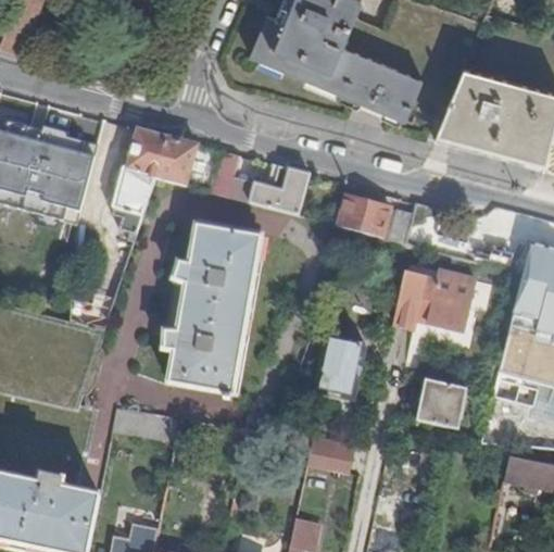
[(16,0),(0,42),(0,49),(21,54),(41,0),(16,0)]
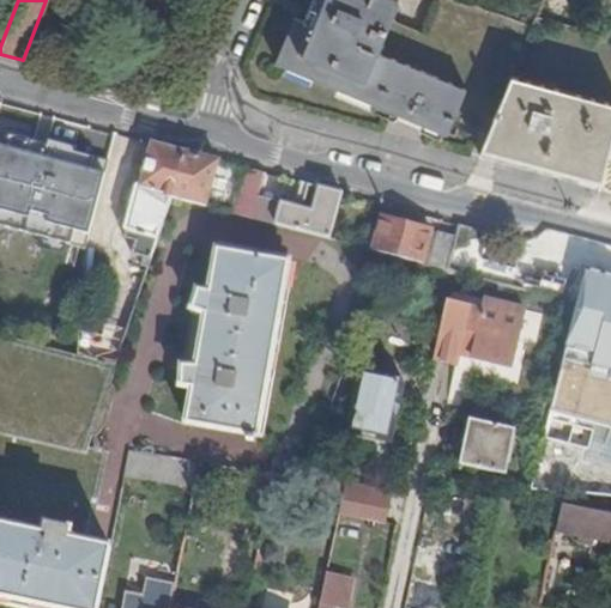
[(319,0),(309,25),(292,19),(274,64),(447,134),(465,87),(377,53),(398,2),(392,0),(319,0)]
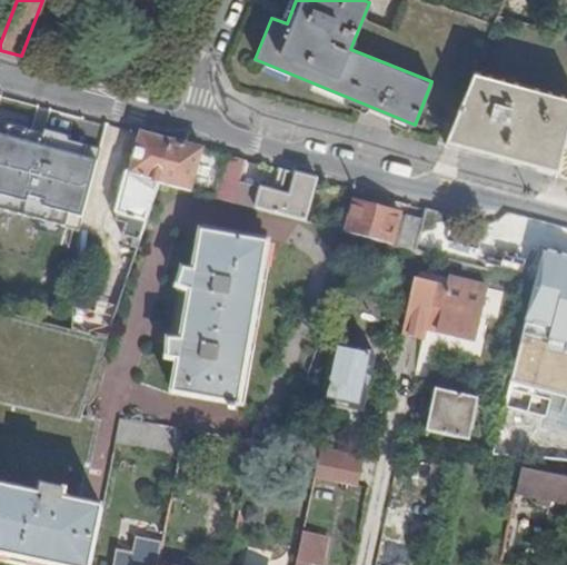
[(566,96),(475,71),(448,138),(557,166),(566,127),(566,96)]
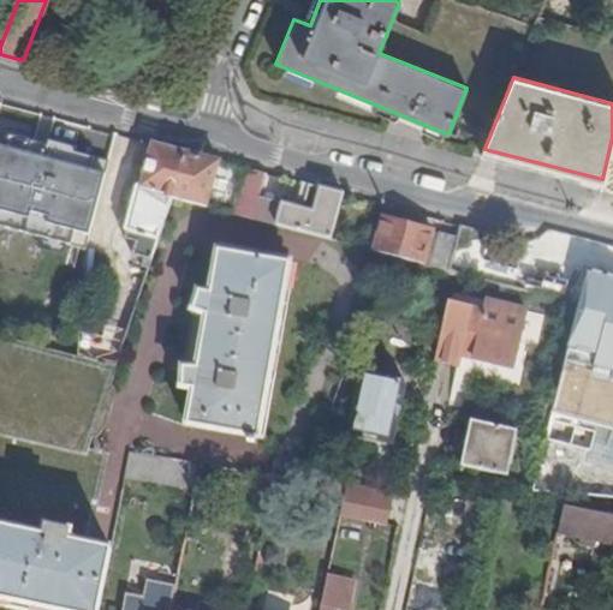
[(0,220),(85,241),(106,155),(72,147),(70,141),(47,135),(45,138),(0,126),(0,220)]
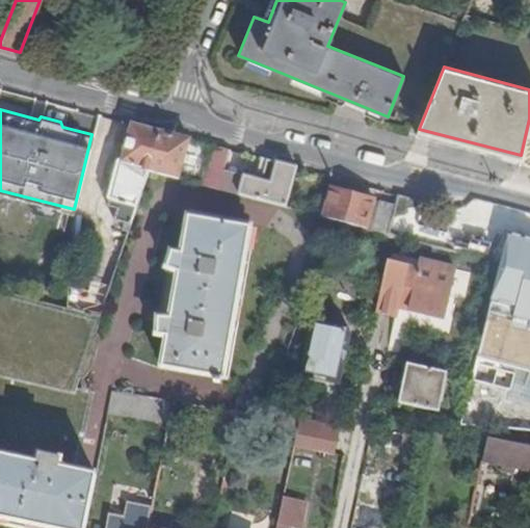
[(160,132),(131,125),(121,161),(118,163),(109,199),(110,200),(109,207),(118,210),(115,221),(131,227),(149,173),(148,172),(160,132)]
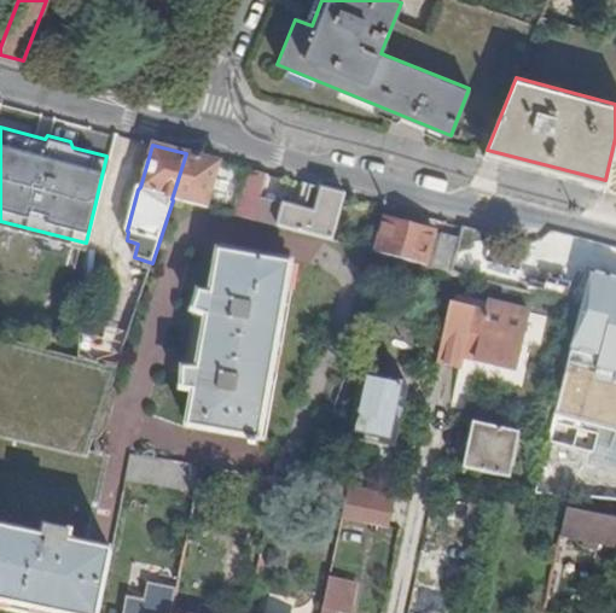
[(220,162),(186,153),(172,199),(173,200),(208,209),(220,162)]
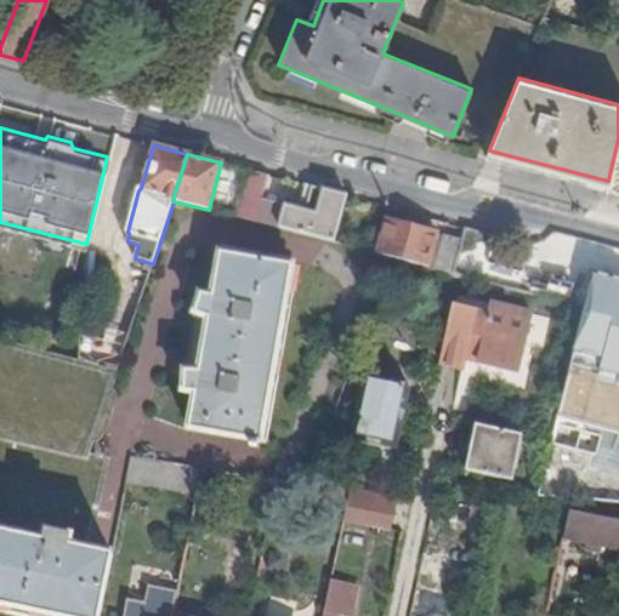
[(267,176),(249,170),(237,217),(256,222),(261,200),(267,176)]
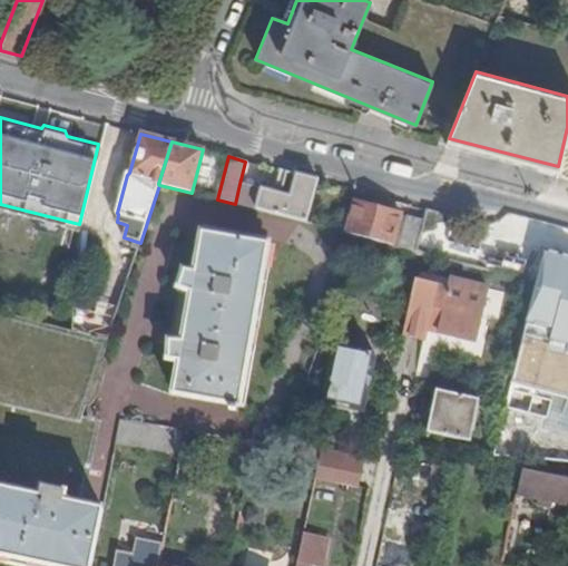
[(240,184),(235,204),(307,223),(317,181),(286,172),(280,194),(240,184)]
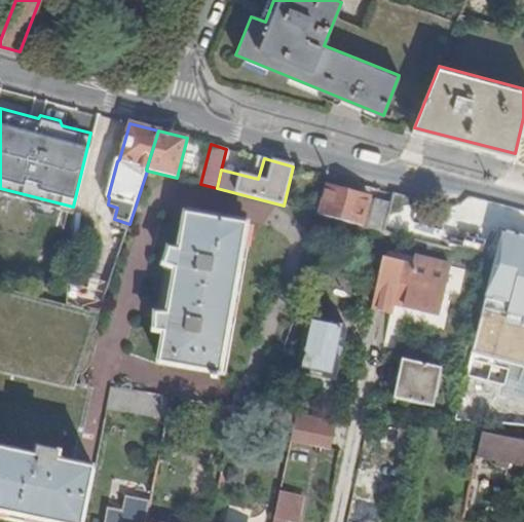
[(327,187),(320,215),(332,219),(362,227),(369,198),(327,187)]
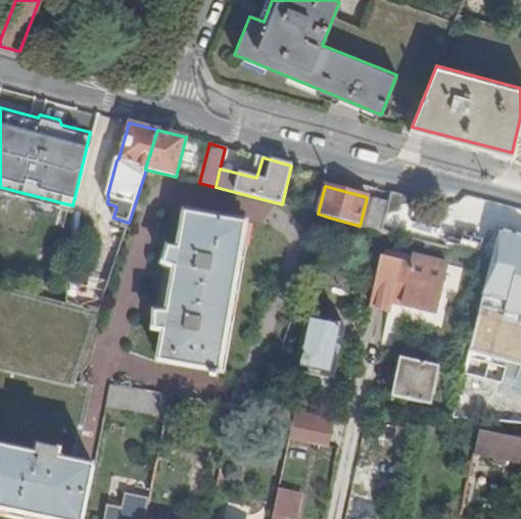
[(382,232),(389,202),(375,199),(368,228),(382,232)]
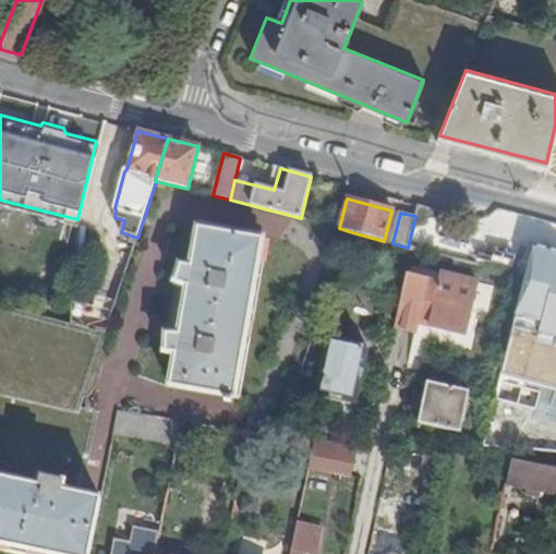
[(261,232),(200,221),(191,268),(180,266),(177,284),(188,288),(179,335),(167,337),(165,353),(176,354),(169,386),(225,396),(224,400),(231,402),(232,398),(236,398),(264,240),(260,240),(261,232)]
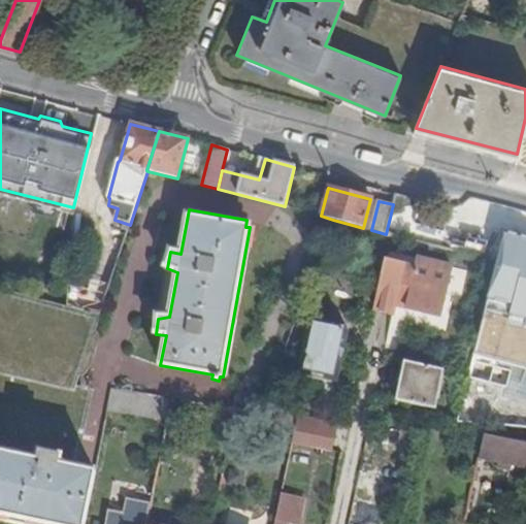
[(525,222),(498,215),(462,379),(525,395),(525,222)]
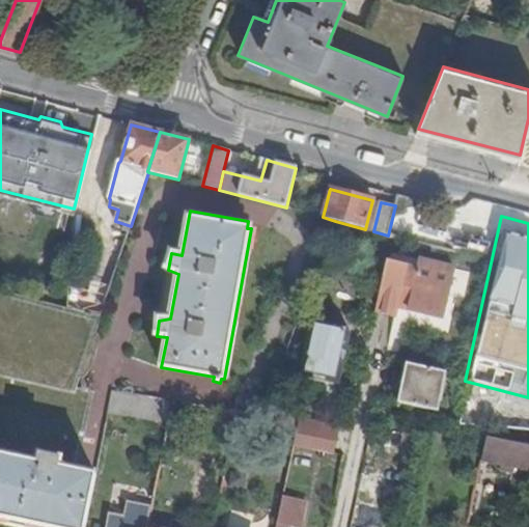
[(109,292),(118,261),(91,253),(82,282),(109,292)]
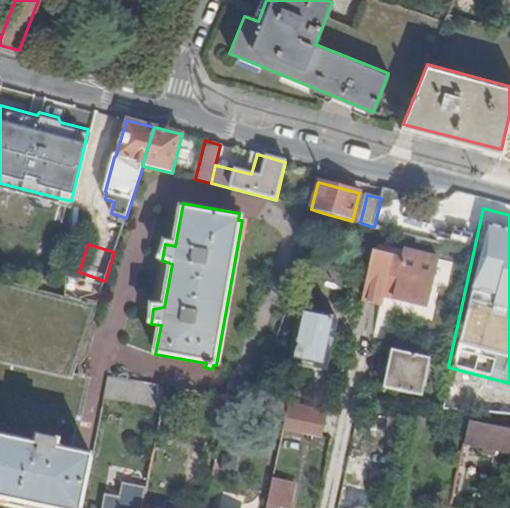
[(401,256),(382,253),(375,283),(371,300),(381,302),(383,294),(427,304),(437,255),(403,247),(401,256)]
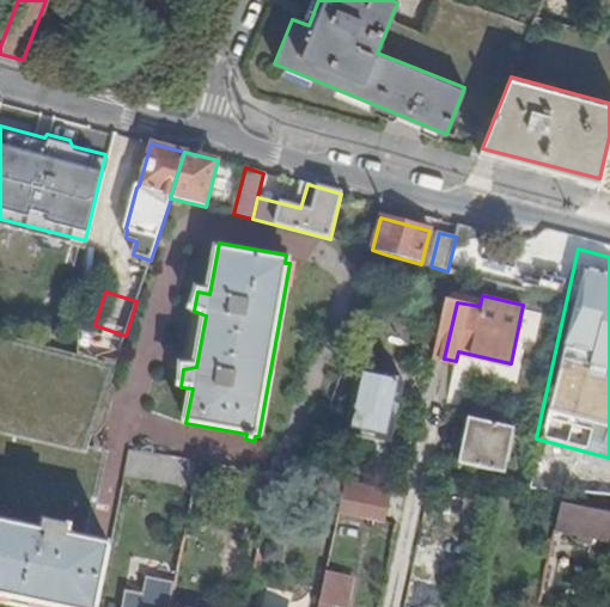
[(445,299),(438,337),(449,338),(457,302),(445,299)]
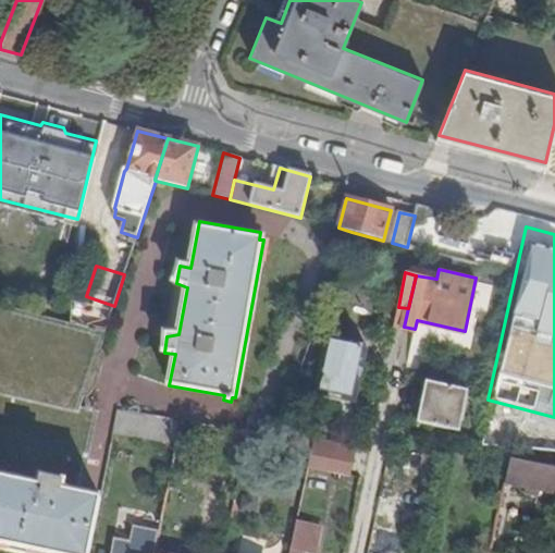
[(408,308),(398,307),(394,324),(404,327),(408,308)]
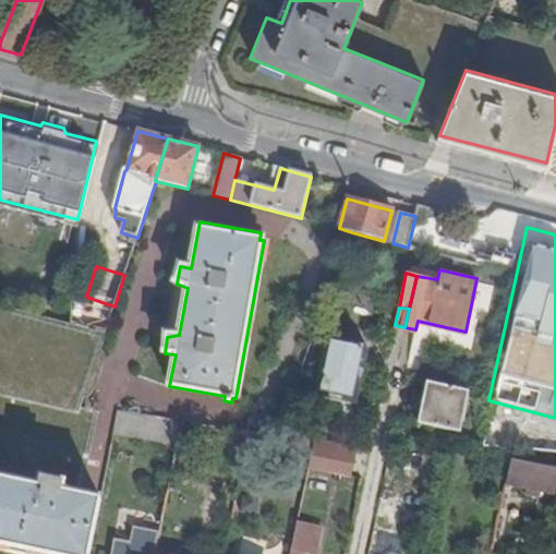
[(84,321),(83,327),(106,334),(108,326),(84,321)]
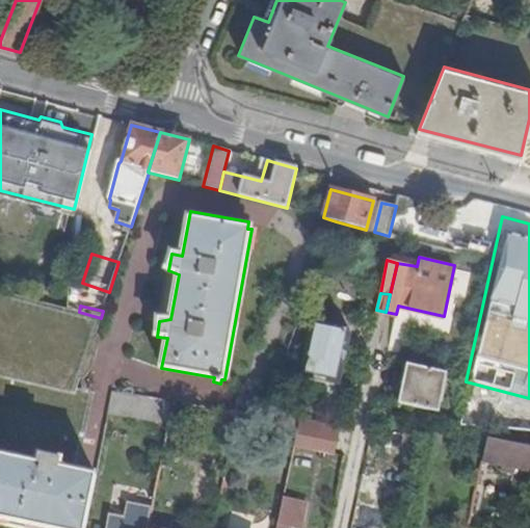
[(312,324),(308,342),(299,375),(340,384),(347,350),(351,333),(312,324)]
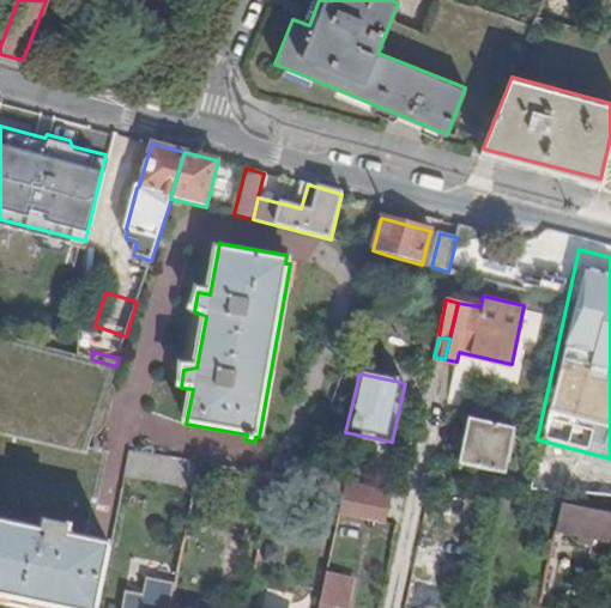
[(516,430),(471,420),(461,463),(506,474),(516,430)]
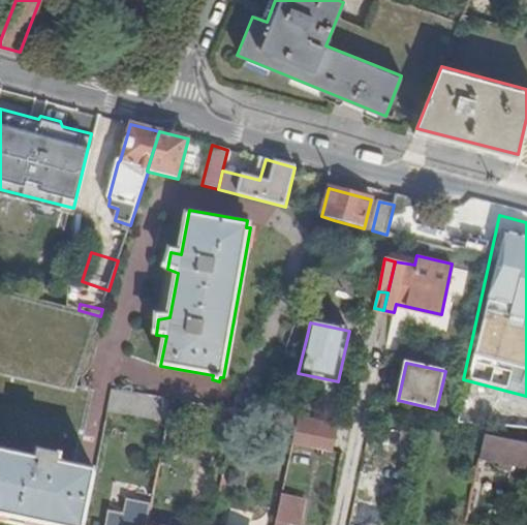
[(112,392),(107,412),(169,422),(174,401),(112,392)]
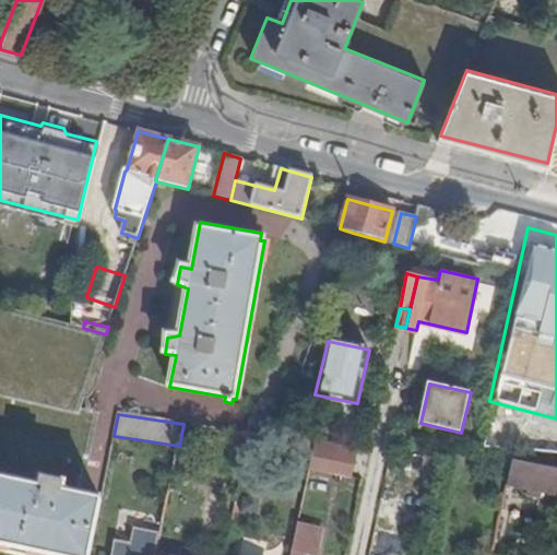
[(351,475),(357,447),(315,441),(309,467),(351,475)]
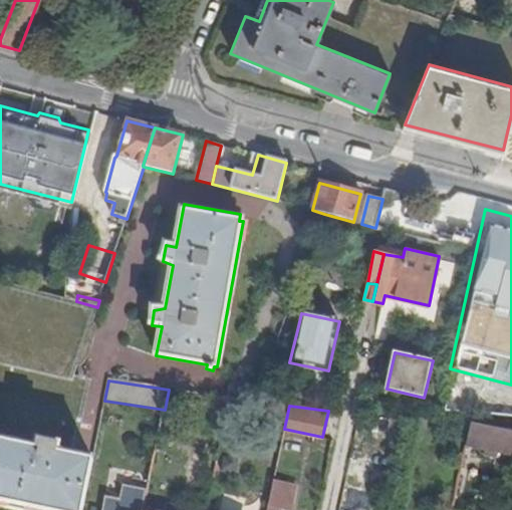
[(511,431),(472,423),(467,445),(511,454),(511,431)]
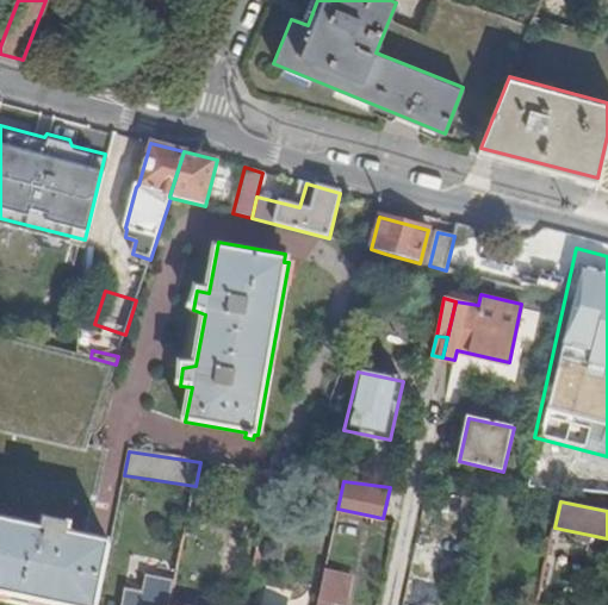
[(97,604),(111,543),(0,517),(0,594),(43,604),(97,604)]
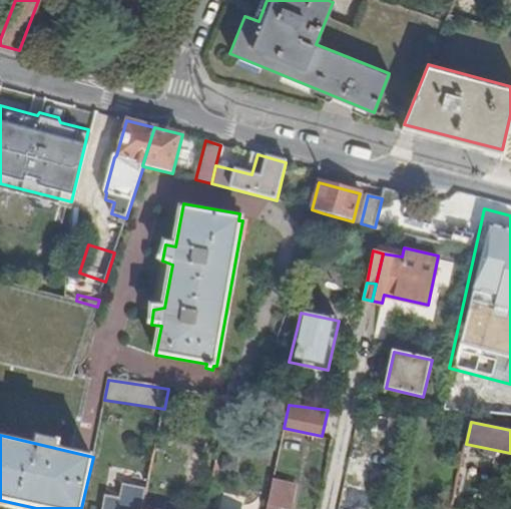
[(232,451),(224,450),(220,469),(228,471),(235,466),(237,459),(232,451)]
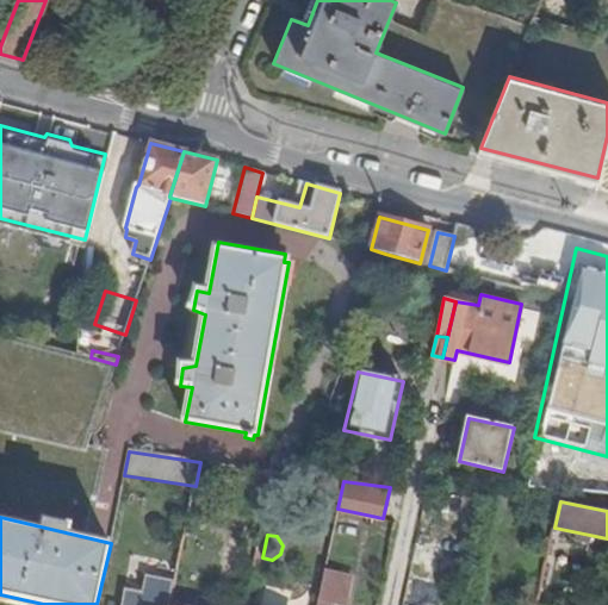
[(345,604),(352,575),(326,569),(317,604),(330,604),(332,604),(336,604),(345,604)]
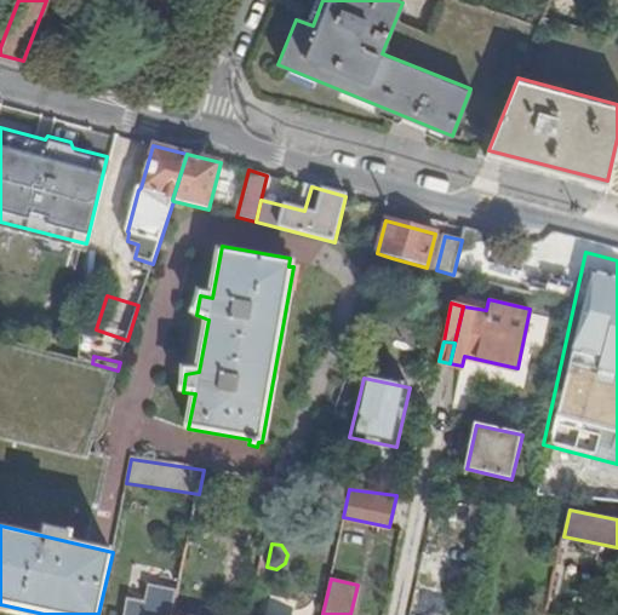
[(173,614),(178,592),(149,587),(144,614),(173,614)]
